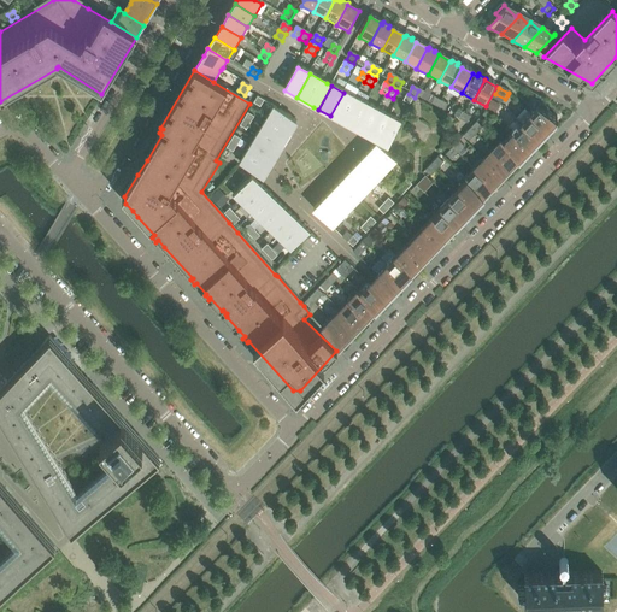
[(422,101),(425,94),(418,90),(415,98),(422,101)]
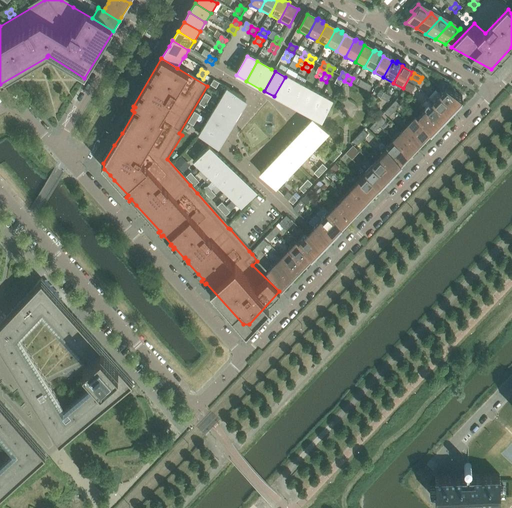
[(284,102),(294,82),(285,77),(274,96),(284,102)]
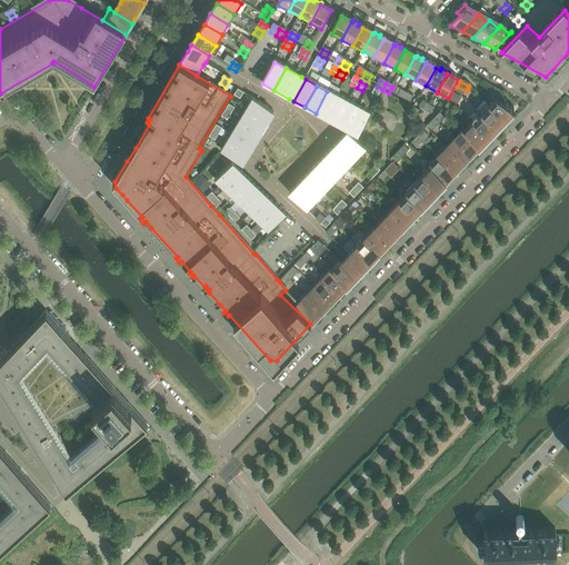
[(462,98),(466,91),(457,87),(453,93),(462,98)]
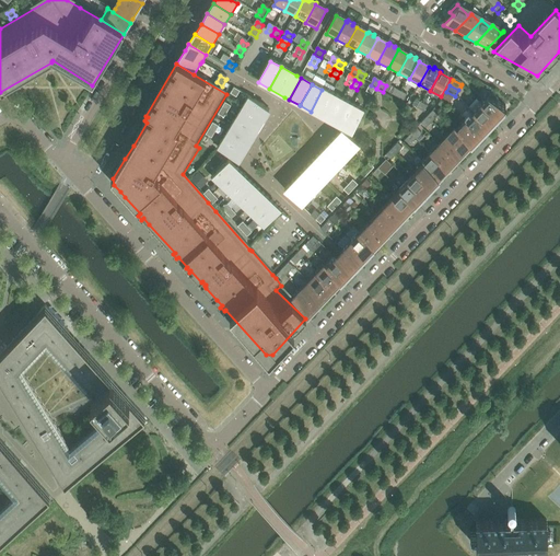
[(372,97),(375,92),(369,88),(365,94),(372,97)]
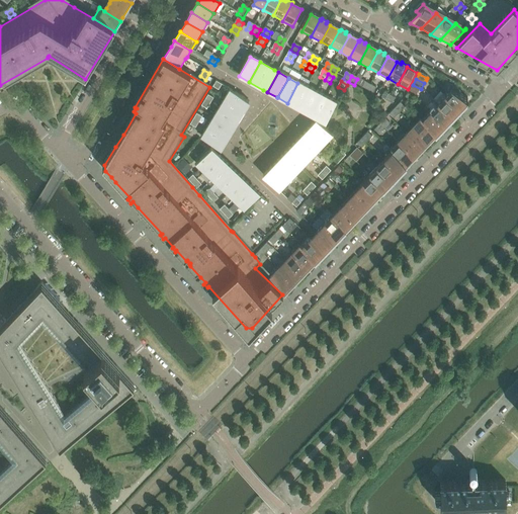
[(296,108),(308,88),(297,83),(287,103),(296,108)]
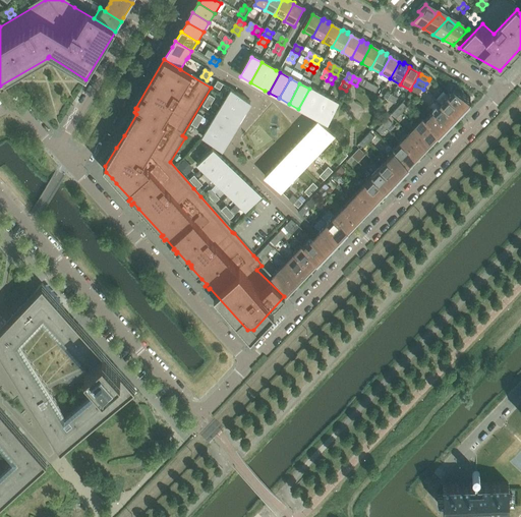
[(220,93),(223,88),(218,84),(214,90),(220,93)]
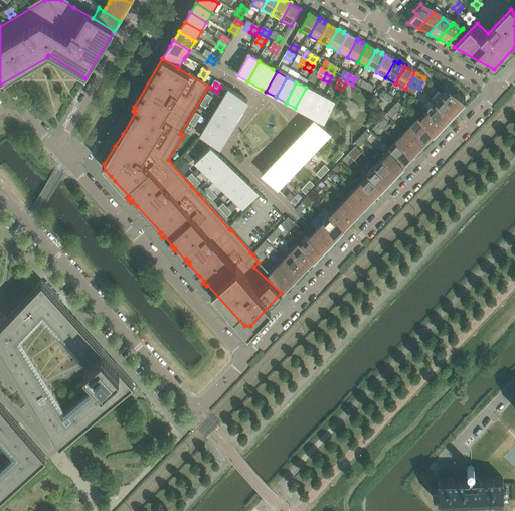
[(365,92),(368,87),(363,83),(360,89),(365,92)]
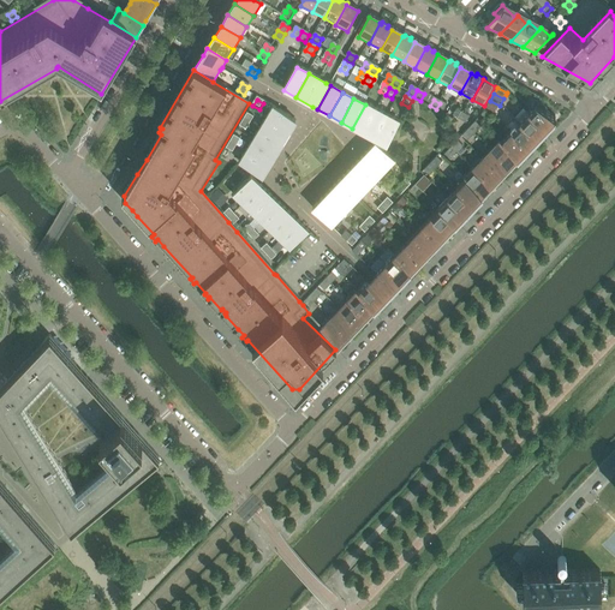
[(494,117),(499,107),(489,102),(485,112),(494,117)]
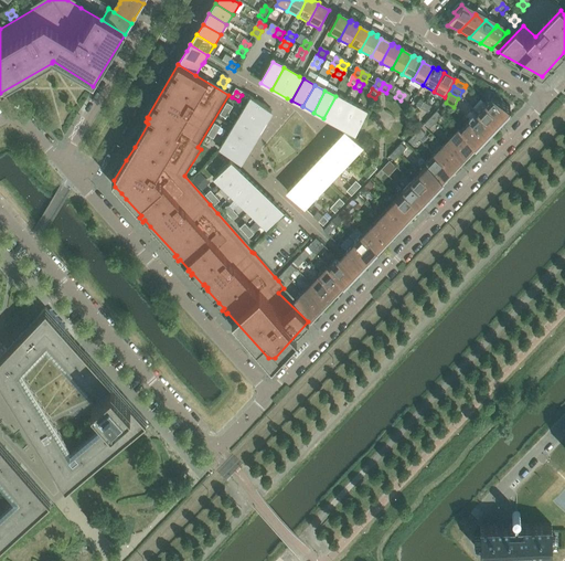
[(407,104),(411,98),(404,95),(401,101),(407,104)]
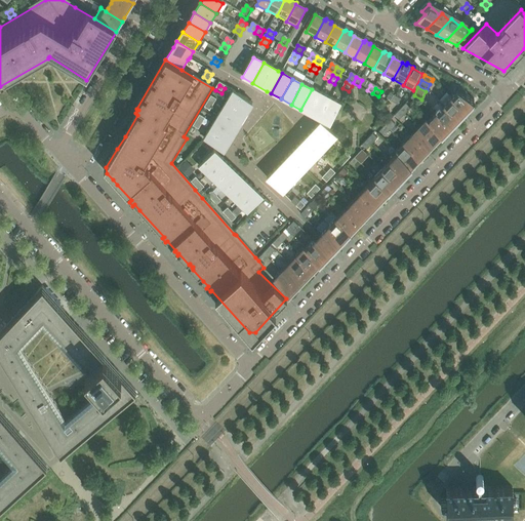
[(311,115),(322,95),(312,89),(300,110),(311,115)]
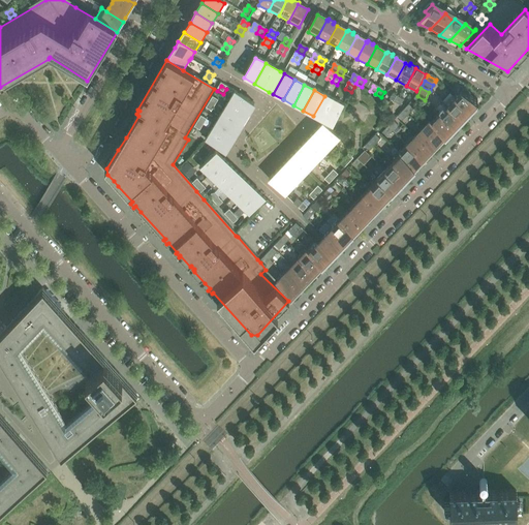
[(477,102),(468,97),(470,94),(464,90),(455,100),(468,113),(477,102)]
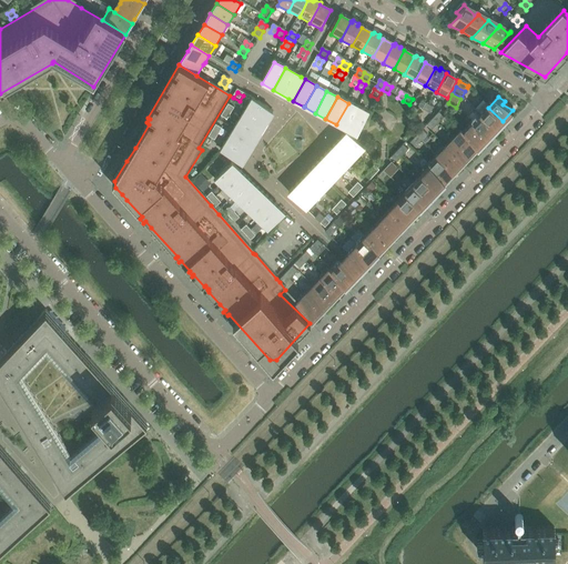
[(273,113),(252,101),(245,111),(266,123),(273,113)]
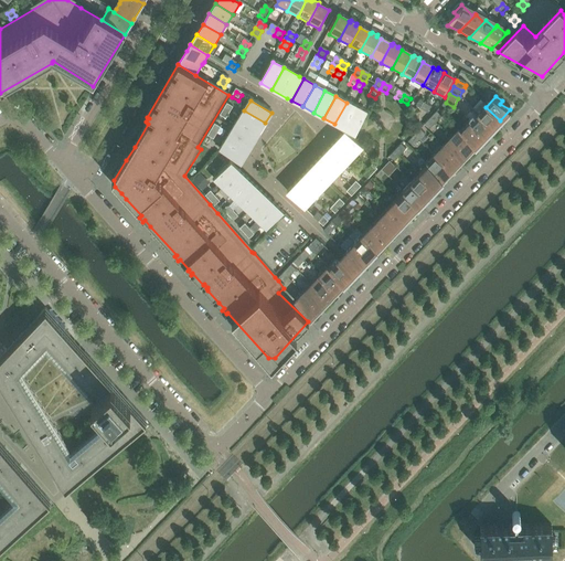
[(344,129),(356,108),(347,103),(334,124),(344,129)]
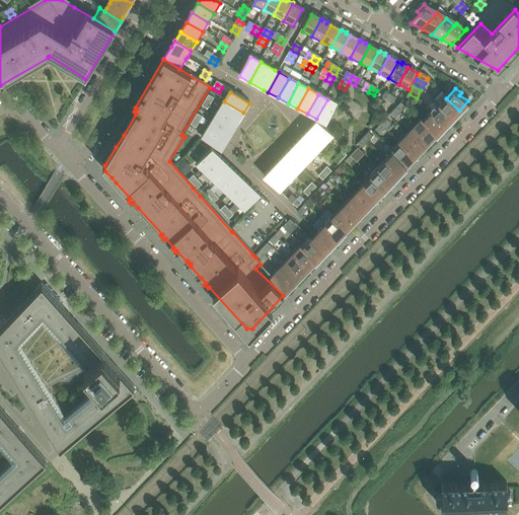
[(387,103),(390,97),(385,94),(382,100),(387,103)]
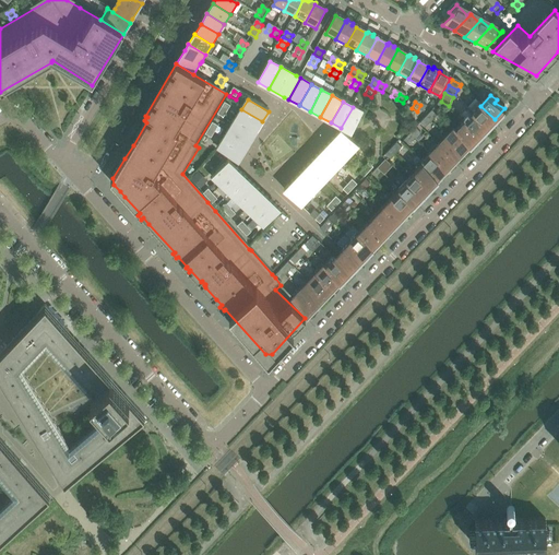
[(227,115),(230,108),(225,105),(221,110),(227,115)]
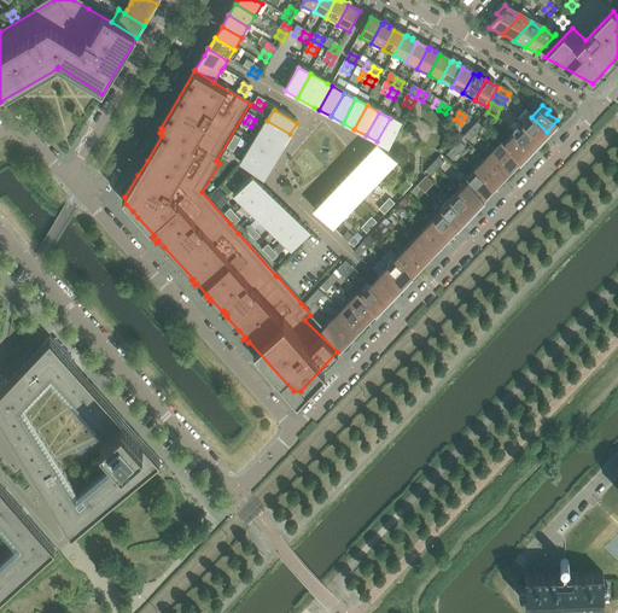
[(468,127),(472,120),(465,116),(461,123),(468,127)]
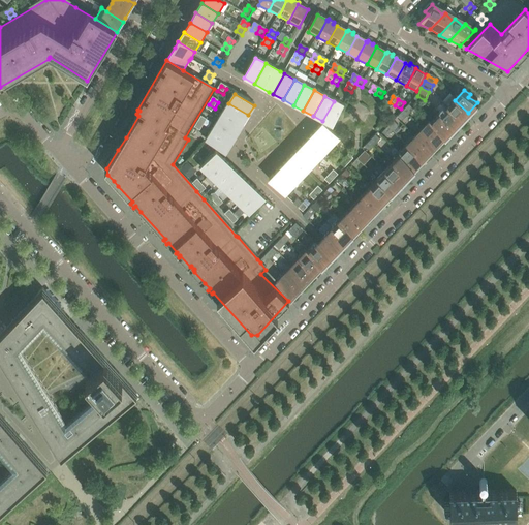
[(468,113),(455,100),(446,109),(460,121),(468,113)]
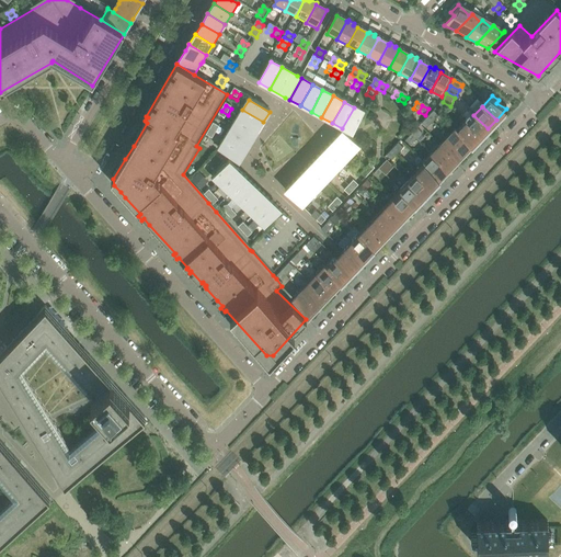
[(353,135),(365,113),(354,108),(342,128),(353,135)]
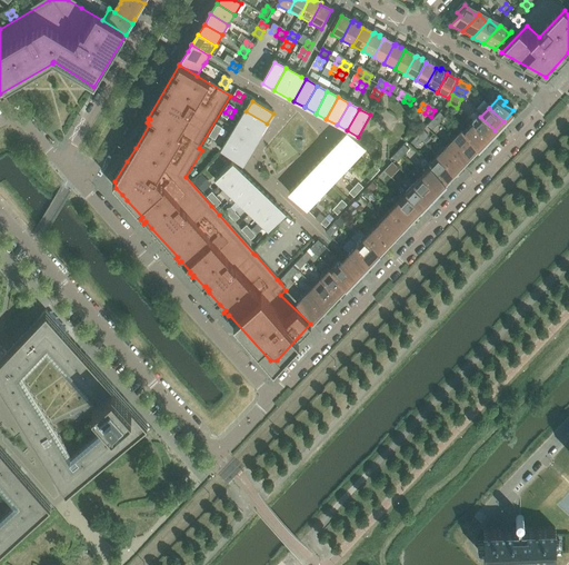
[(267,124),(246,111),(239,121),(261,135),(267,124)]
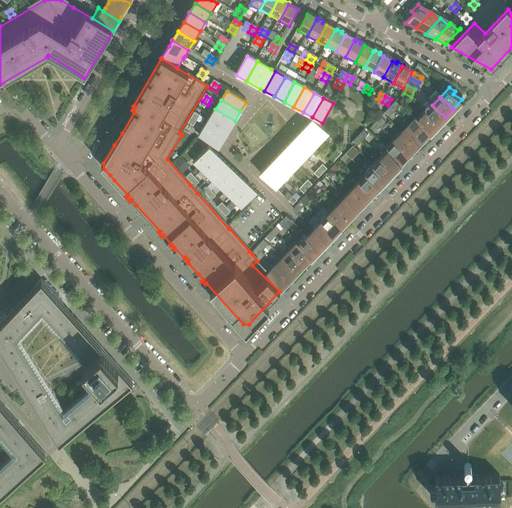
[(204,110),(208,105),(202,101),(199,107),(204,110)]
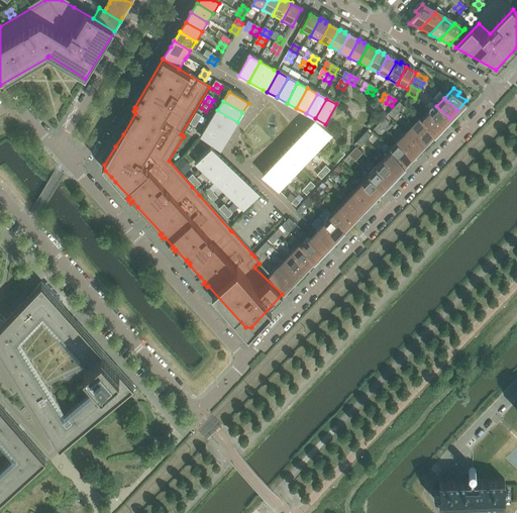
[(399,115),(404,109),(399,105),(394,110),(399,115)]
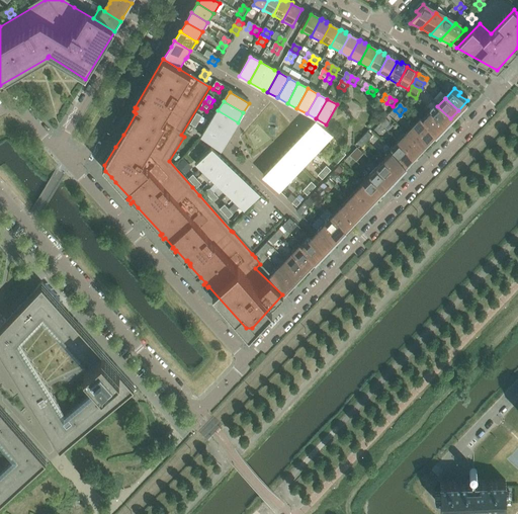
[(450,118),(437,106),(430,113),(443,126),(450,118)]
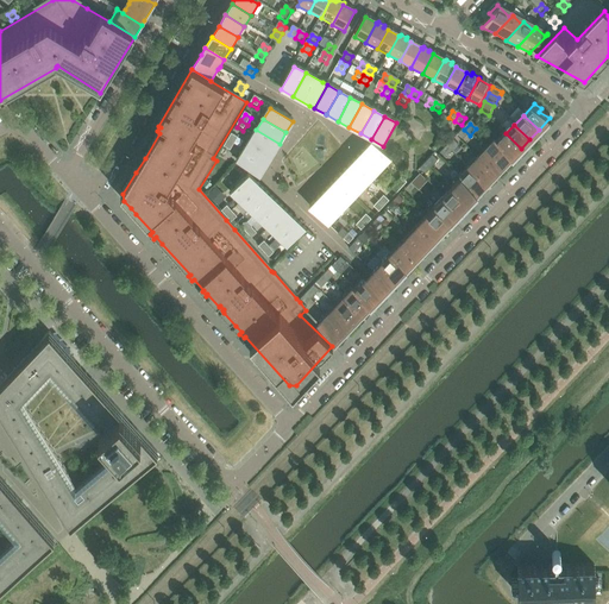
[(280,144),(256,130),(250,142),(272,155),(280,144)]
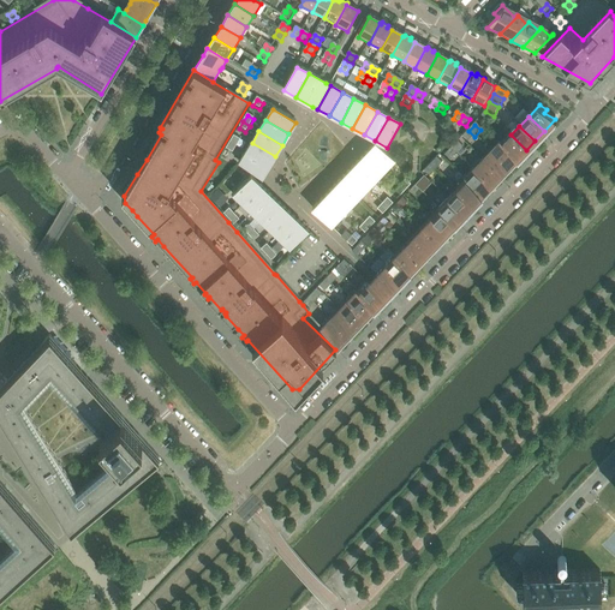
[(467,143),(475,137),(469,131),(463,138),(467,143)]
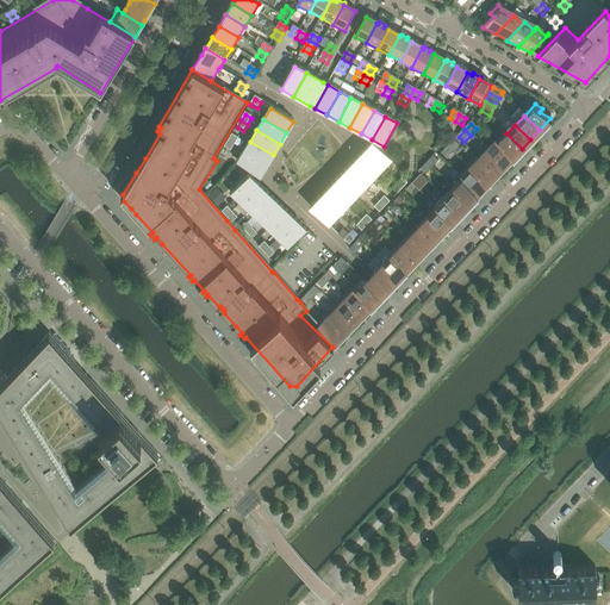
[(522,149),(506,133),(497,143),(512,158),(522,149)]
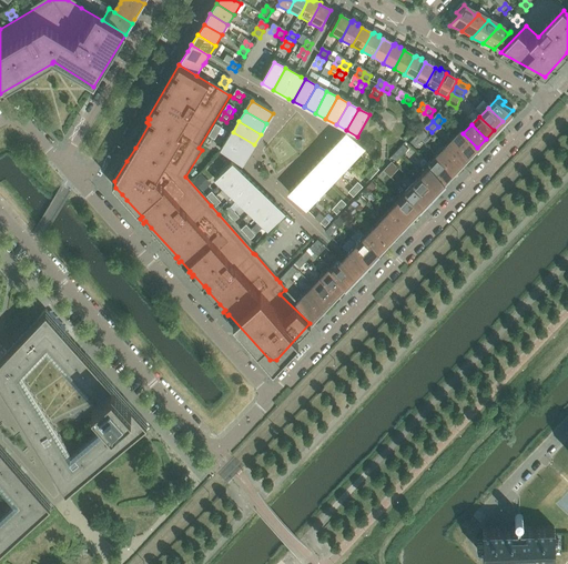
[(219,137),(222,131),(215,128),(212,133),(219,137)]
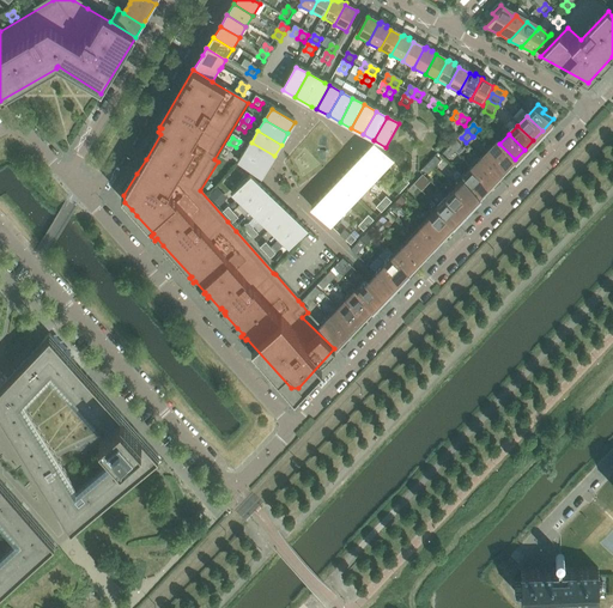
[(274,156),(252,143),(244,153),(267,168),(274,156)]
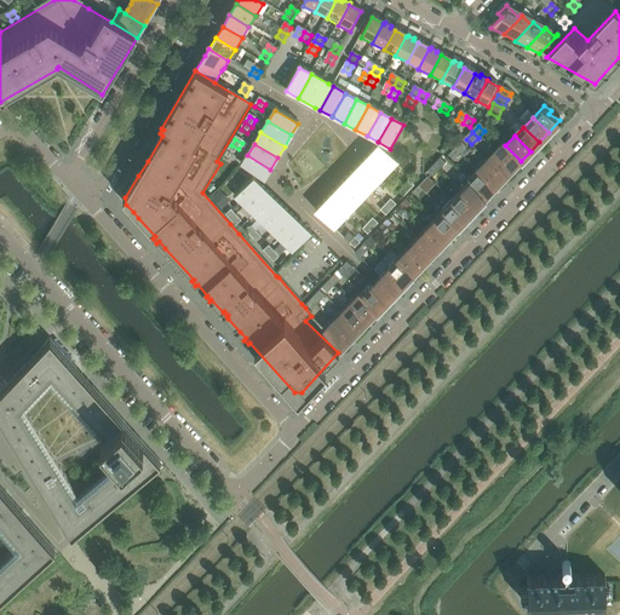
[(466,150),(460,144),(454,151),(460,156),(466,150)]
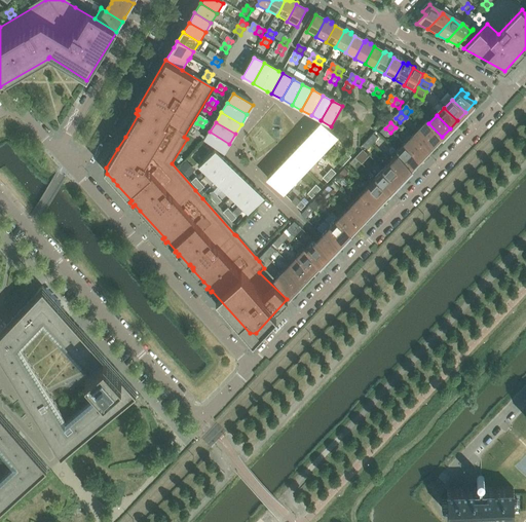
[(198,133),(202,126),(196,123),(193,128),(198,133)]
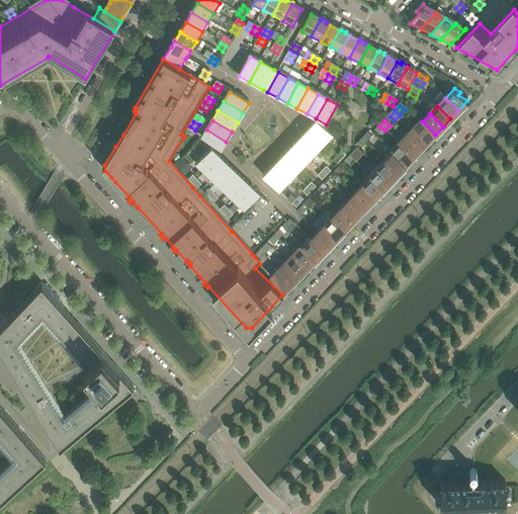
[(435,135),(422,121),(415,130),(428,143),(435,135)]
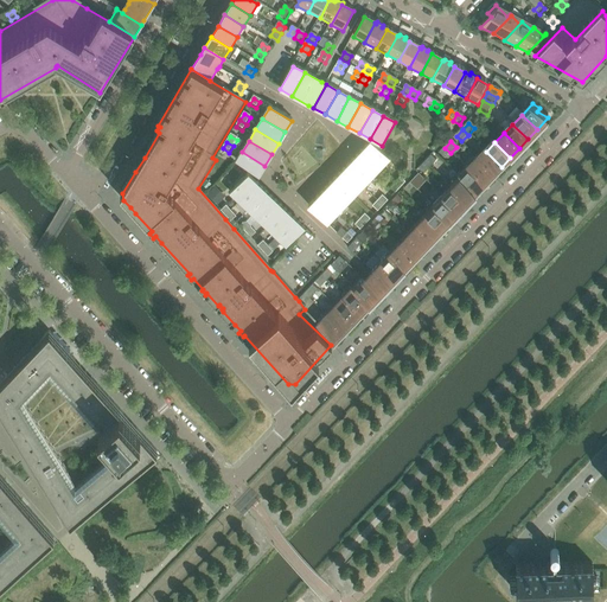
[(390,161),(371,143),(362,153),(381,171),(390,161)]
